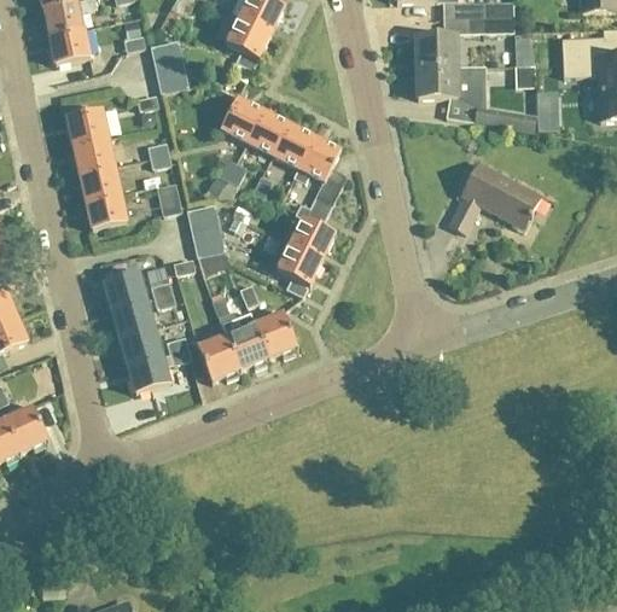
[(83,0),(79,1),(45,9),(51,38),(85,29),(81,13),(97,10),(94,0),(83,0)]
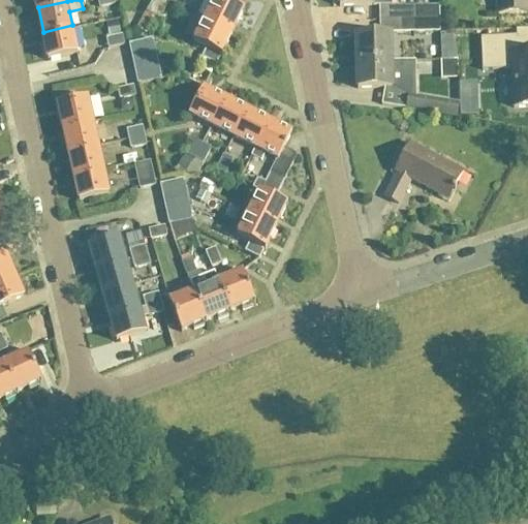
[(230,0),(211,0),(204,16),(231,29),(243,7),(230,0)]
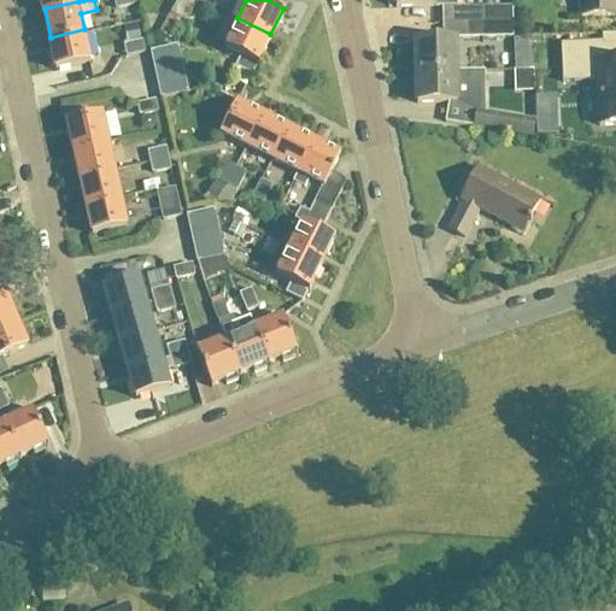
[(579,0),(580,13),(615,12),(615,9),(615,0),(579,0)]
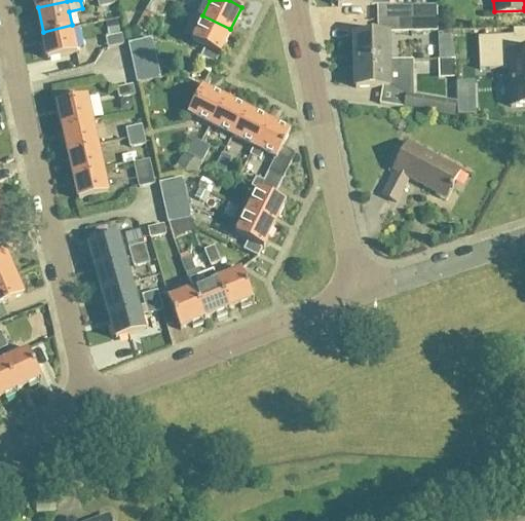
[(410,15),(437,14),(437,2),(410,2),(410,15)]
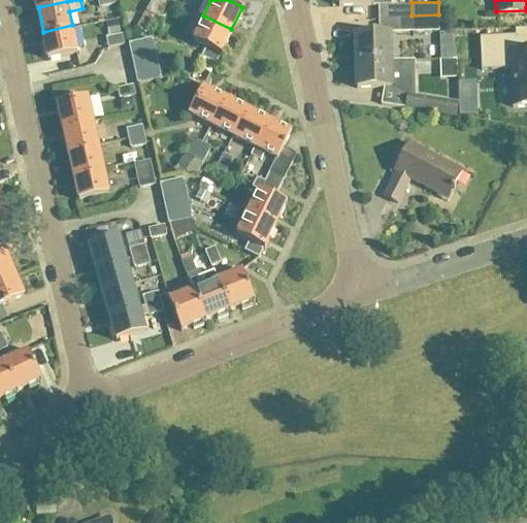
[(438,28),(438,14),(412,15),(399,15),(399,28),(438,28)]
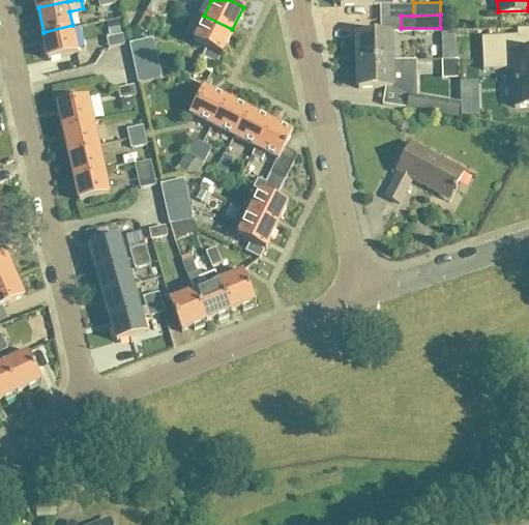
[(204,16),(193,38),(206,45),(203,51),(202,54),(215,61),(221,52),(232,29),(204,16)]
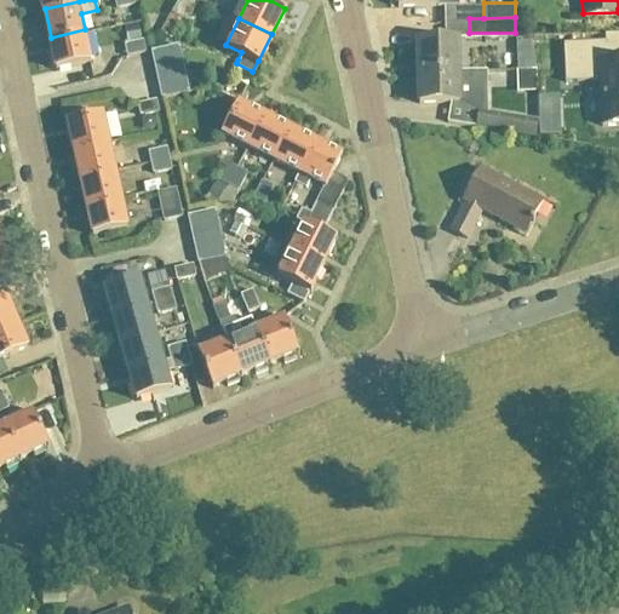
[(92,58),(85,29),(51,38),(57,67),(92,58)]
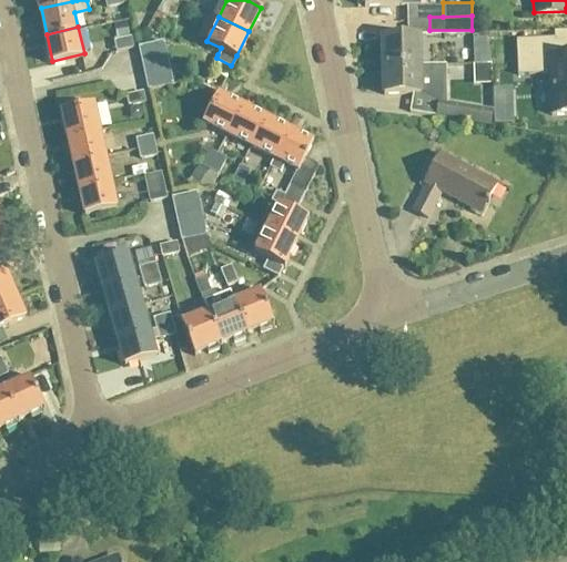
[(113,37),(115,48),(132,44),(130,33),(113,37)]
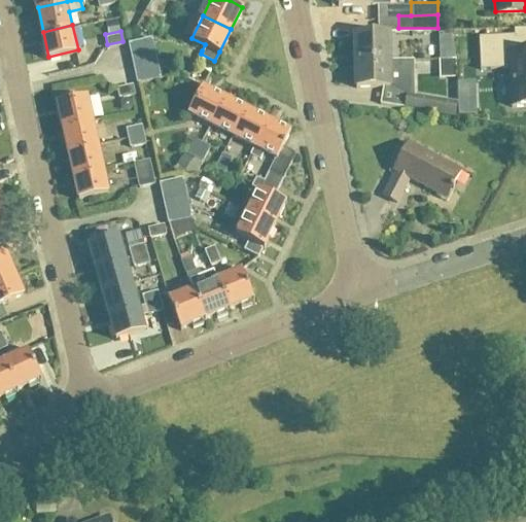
[(388,32),(353,33),(354,59),(389,58),(388,32)]
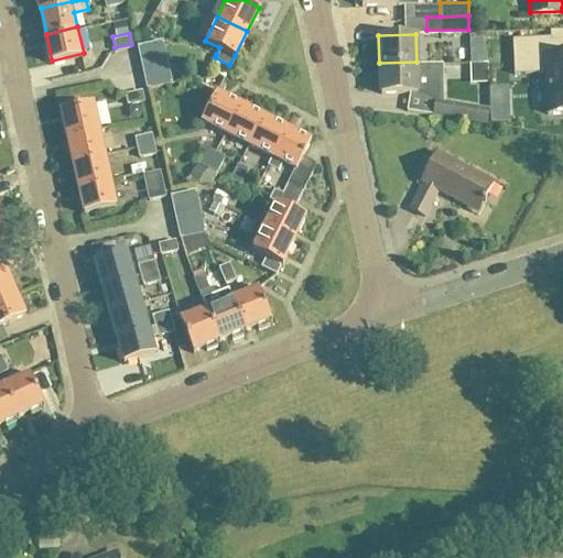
[(550,34),(511,36),(513,70),(544,69),(547,110),(562,109),(562,51),(551,52),(550,34)]
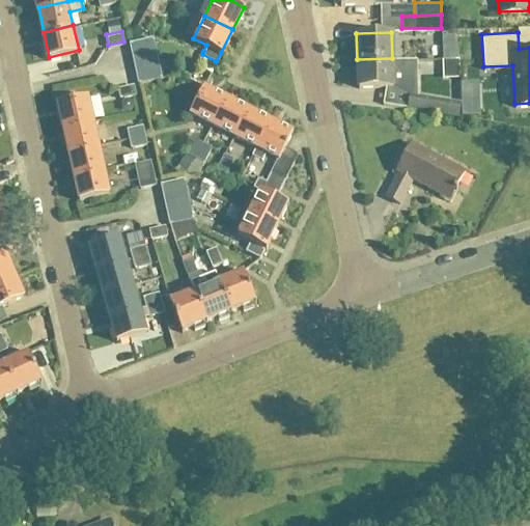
[(132,54),(156,49),(152,35),(129,40),(132,54)]
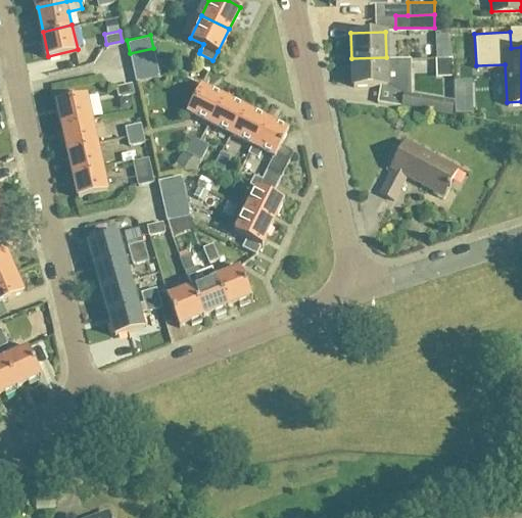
[(133,66),(156,61),(153,48),(130,53),(133,66)]
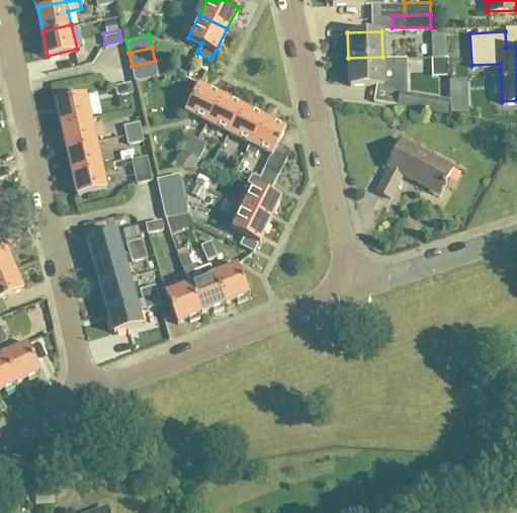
[(406,68),(406,57),(382,57),(348,58),(349,82),(399,82),(398,68),(406,68)]
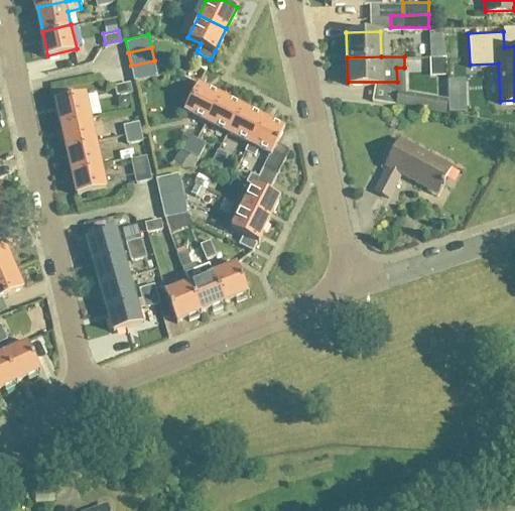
[(154,60),(131,66),(133,79),(157,74),(154,60)]
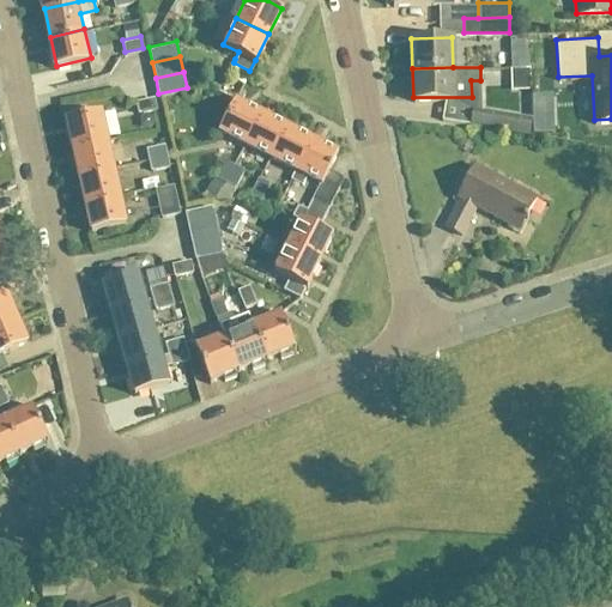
[(138,110),(157,107),(153,95),(135,98),(138,110)]
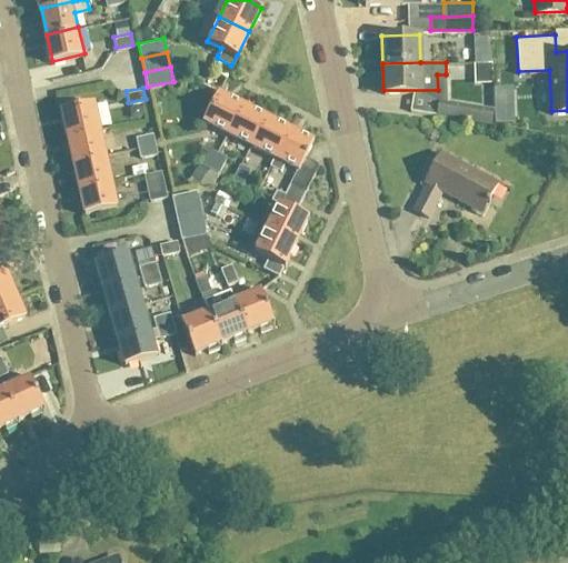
[(200,120),(226,132),(240,102),(216,90),(200,120)]
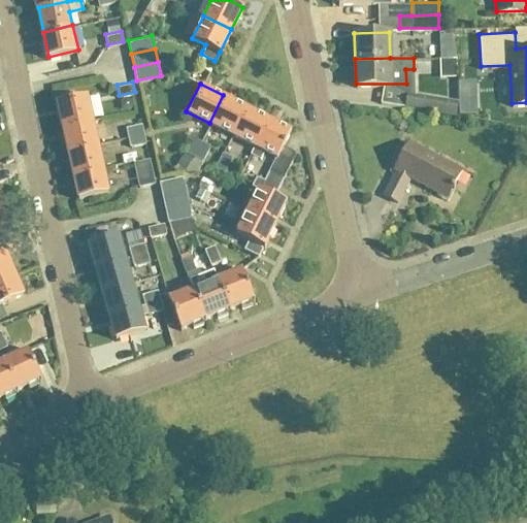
[(458,99),(407,92),(406,91),(404,104),(455,112),(458,99)]
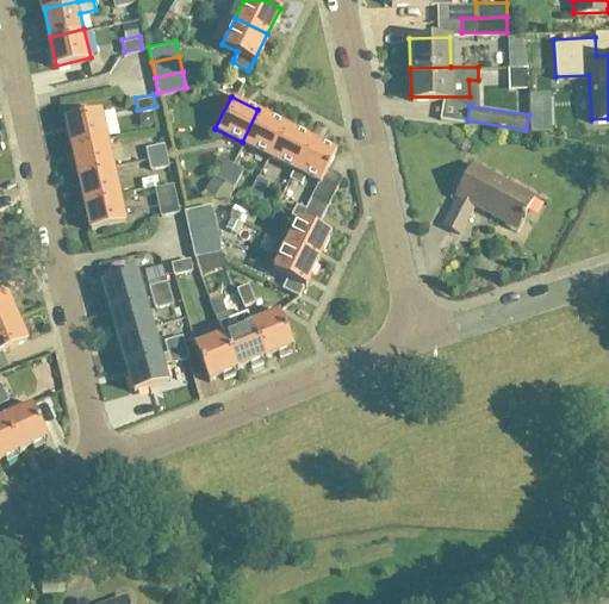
[(99,109),(66,116),(72,144),(105,137),(99,109)]
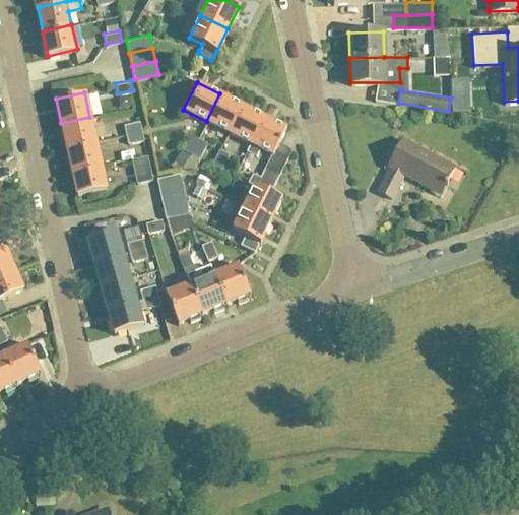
[(242,105),(219,93),(206,121),(228,132),(242,105)]
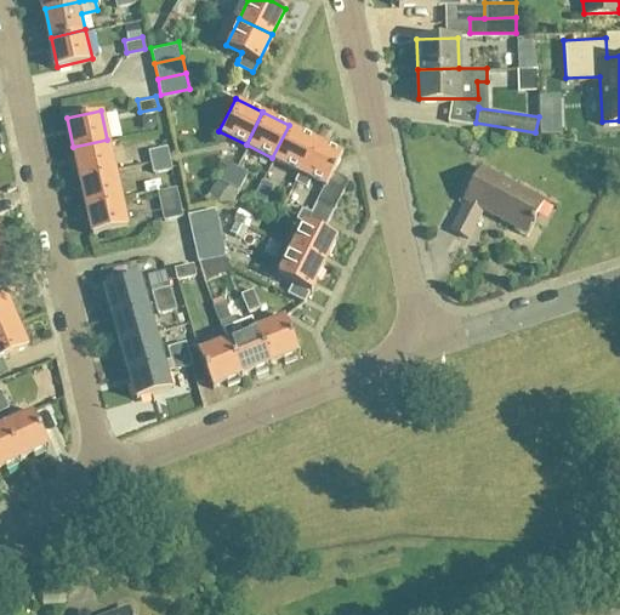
[(314,137),(289,125),(272,158),(297,170),(299,171),(314,137)]
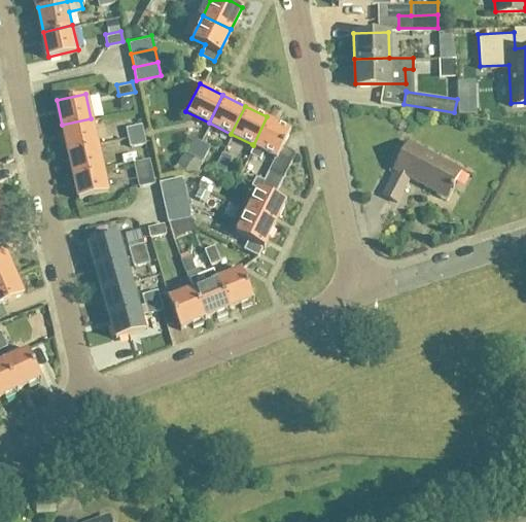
[(267,169),(263,177),(276,184),(294,148),(282,142),(289,128),(267,116),(253,145),(252,144),(249,150),(258,157),(263,149),(274,155),(268,170),(267,169)]
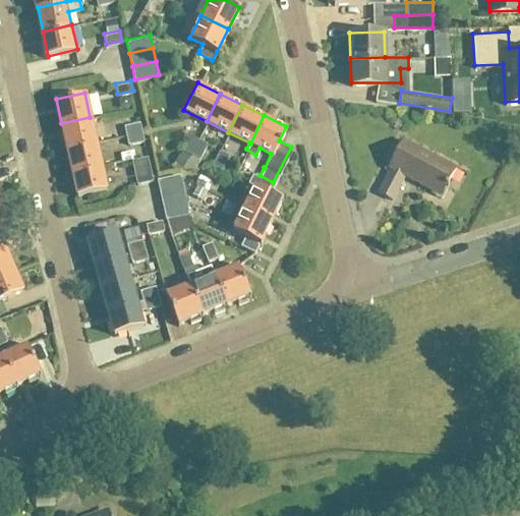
[(67,148),(96,141),(90,117),(61,123),(67,148)]
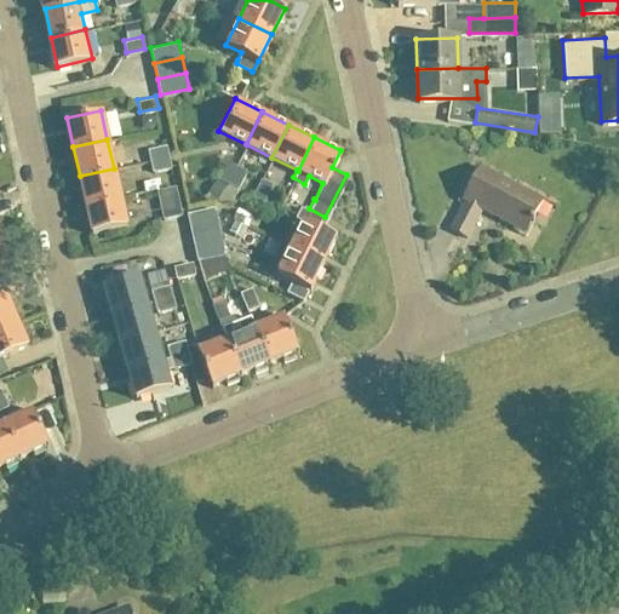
[(168,156),(166,143),(148,148),(150,160),(168,156)]
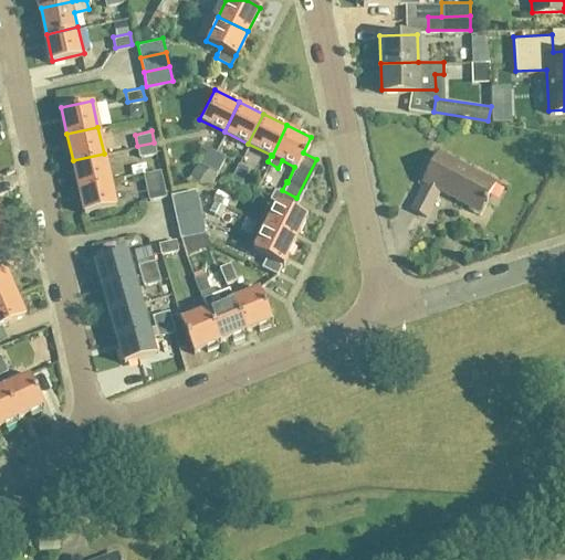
[(154,143),(137,146),(139,155),(156,151),(154,143)]
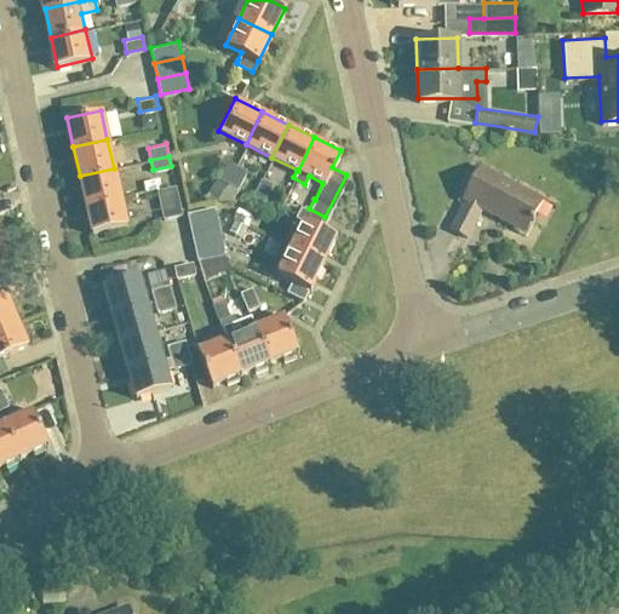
[(217,176),(228,182),(236,164),(225,159),(217,176)]
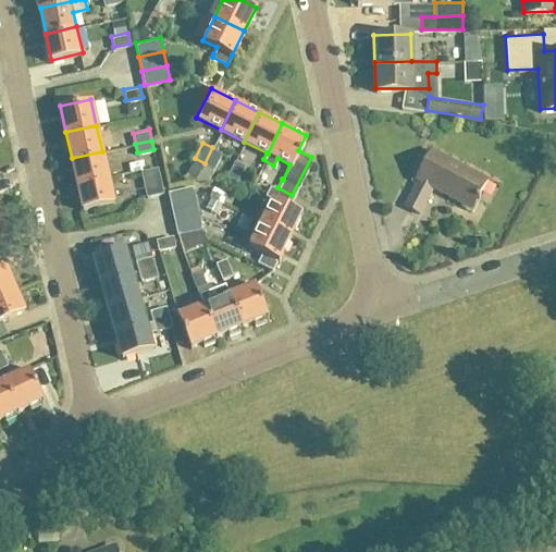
[(205,163),(213,168),(222,152),(212,147),(205,163)]
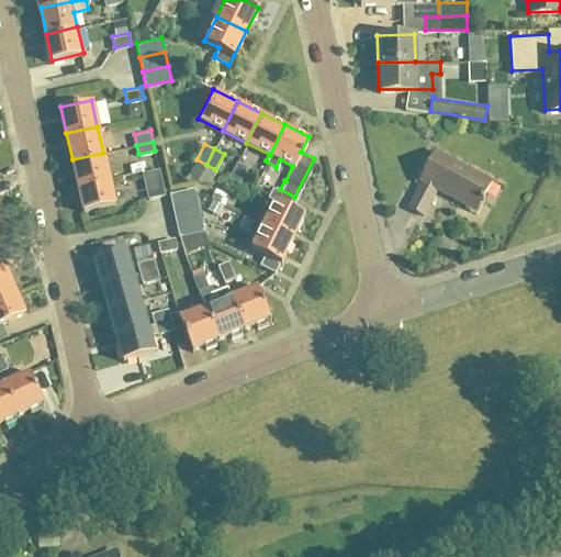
[(407,204),(422,213),(436,188),(474,209),(491,178),(435,148),(418,179),(421,180),(407,204)]
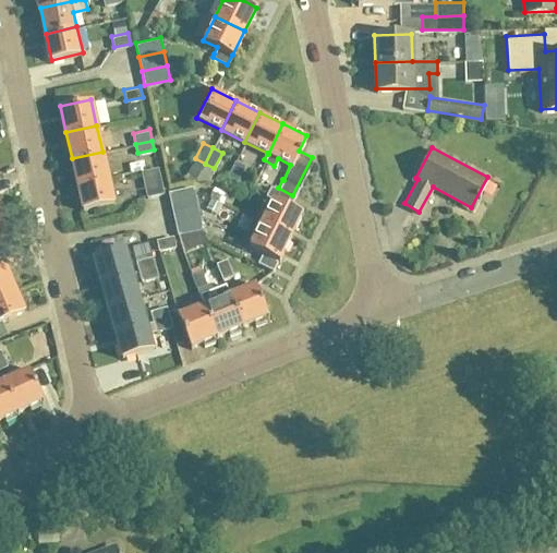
[(77,183),(108,177),(103,152),(72,158),(77,183)]
